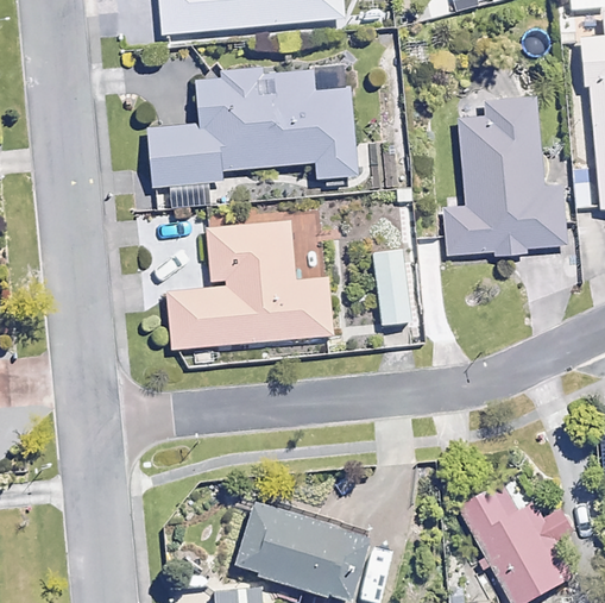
[(158,0),(161,36),(348,26),(347,0),(158,0)]
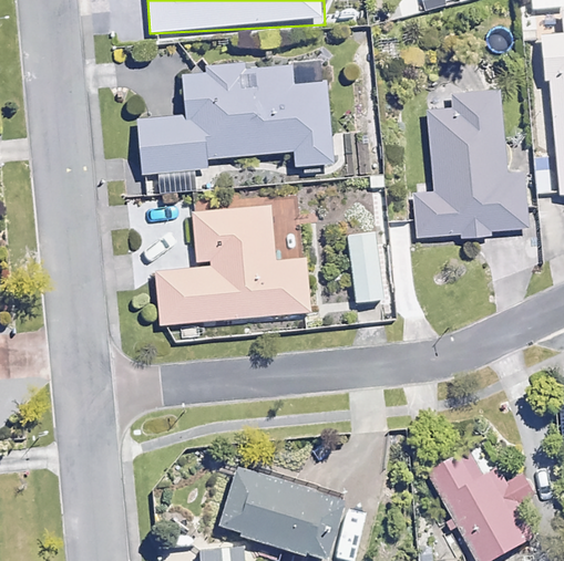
[(563,8),(553,9),(554,33),(542,34),(547,198),(563,197),(563,8)]
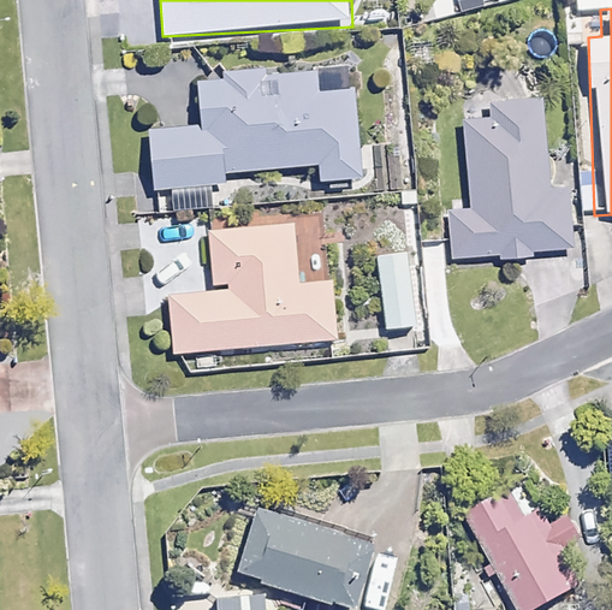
[(211,125),(154,126),(155,189),(233,187),(232,170),(330,167),(330,178),(375,177),(373,94),(268,96),(267,70),(231,71),(231,81),(211,82),(211,125)]
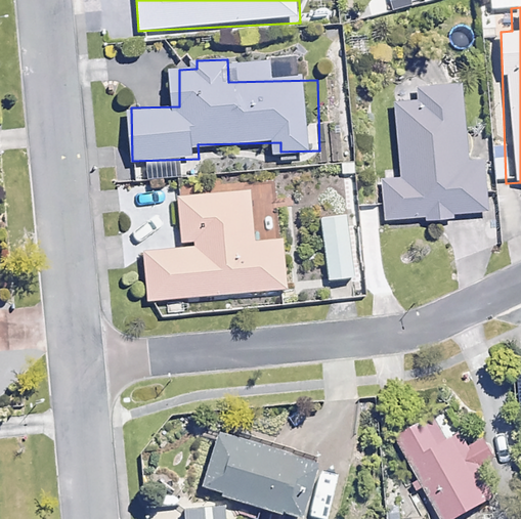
[(373,220),(378,220),(458,221),(458,211),(477,211),(478,163),(460,163),(461,84),(408,84),(408,100),(390,99),(390,179),(373,179),(373,220)]
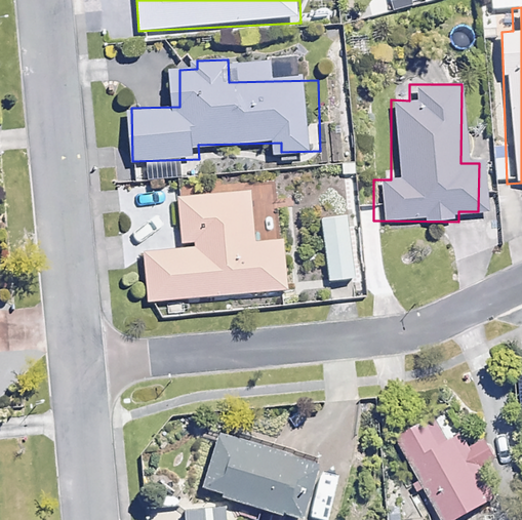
[(181,250),(144,251),(145,295),(294,293),(293,240),(262,240),(261,186),(179,188),(181,250)]
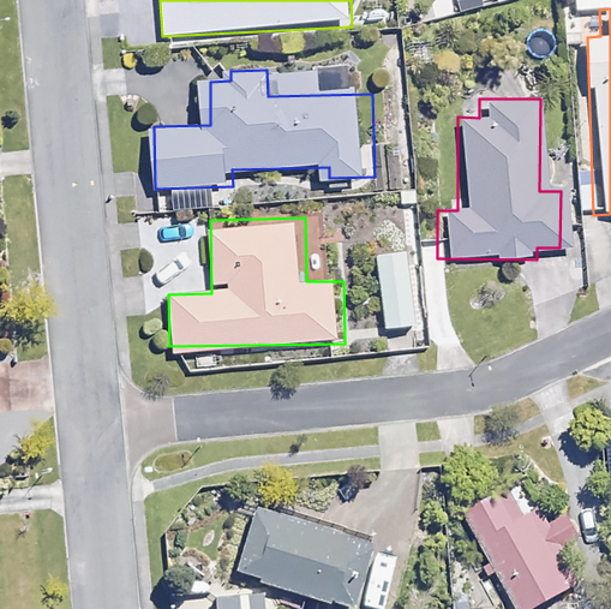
[(417,256),(378,256),(379,328),(418,327),(417,256)]
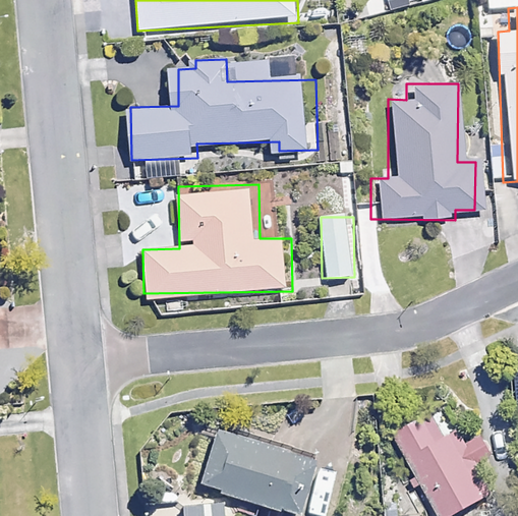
[(422,414),(380,436),(392,460),(435,439),(422,414)]
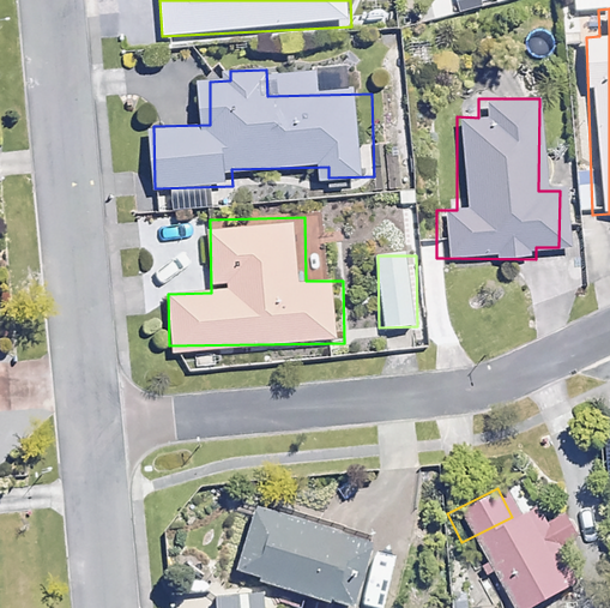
[(368,607),(388,545),(263,505),(241,576),(345,607),(368,607)]
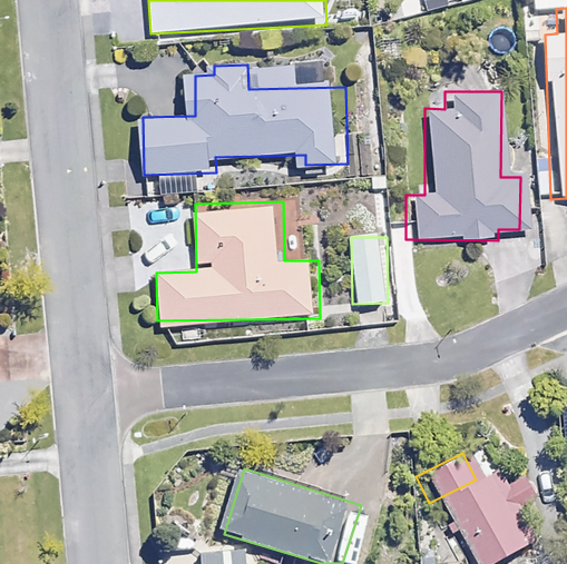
[(476,480),(429,503),(459,563),(501,563),(536,546),(497,468),(476,480)]
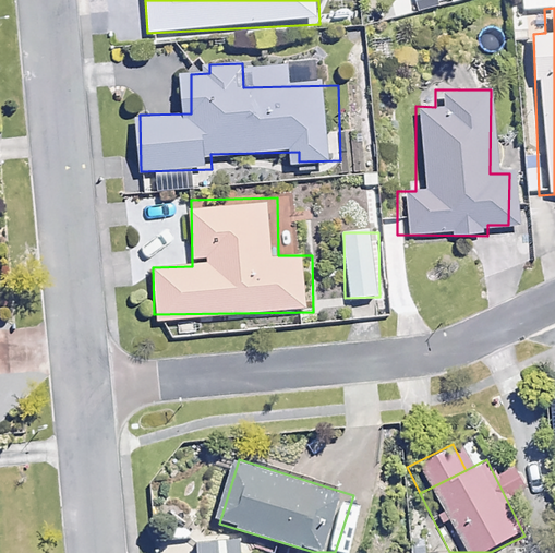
All buildings are outlined.
